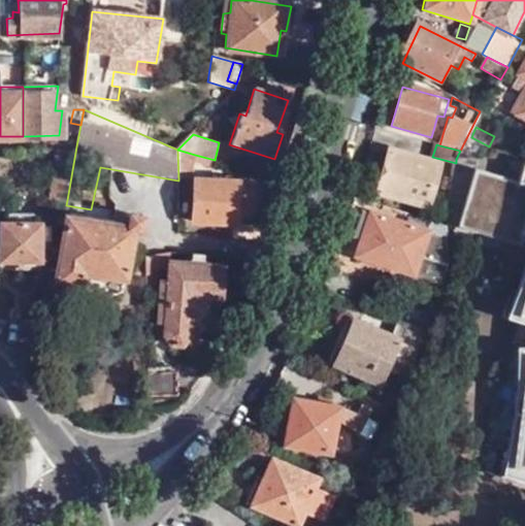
[(48,197),(67,200),(76,146),(59,146),(48,197)]
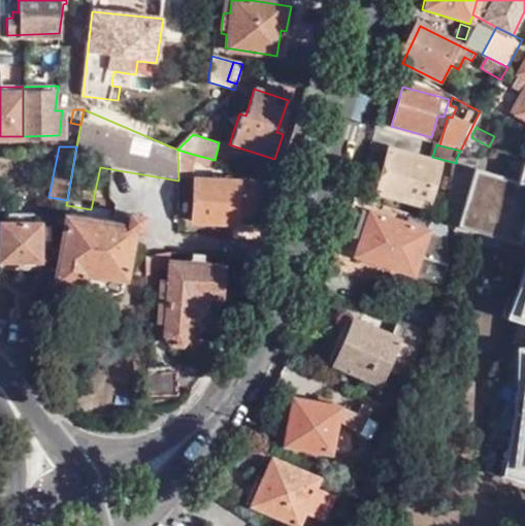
[(177,150),(178,181),(188,181),(195,155),(177,150)]
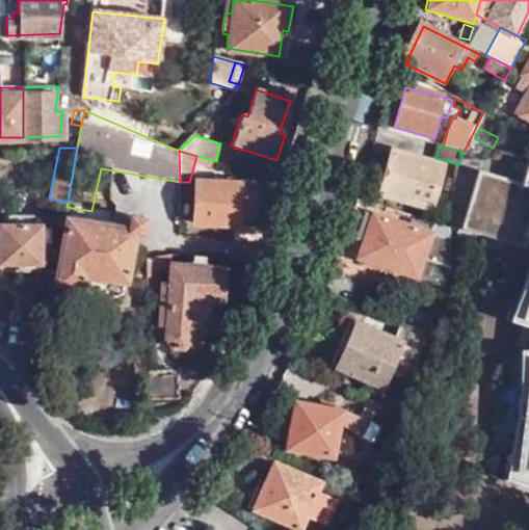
[(434,164),(393,152),(380,193),(431,208),(438,187),(444,167),(434,164)]
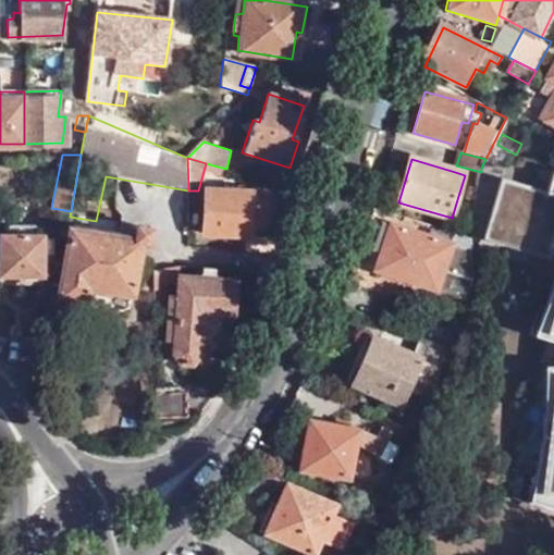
[(456,165),(455,172),(465,175),(458,196),(477,201),(481,172),(456,165)]
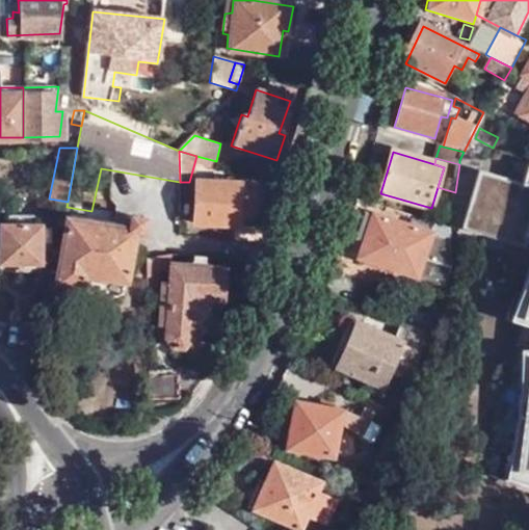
[(528,167),(524,183),(480,171),(464,231),(528,247),(528,273),(510,322),(528,327),(528,353),(521,352),(521,381),(519,420),(507,482),(528,487),(528,167)]
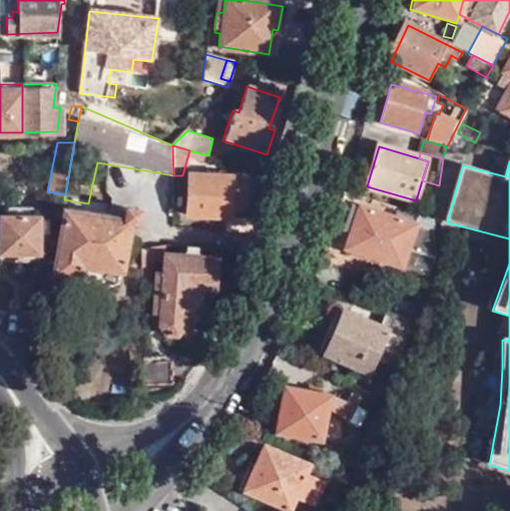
[(228,218),(229,177),(190,177),(188,217),(228,218)]
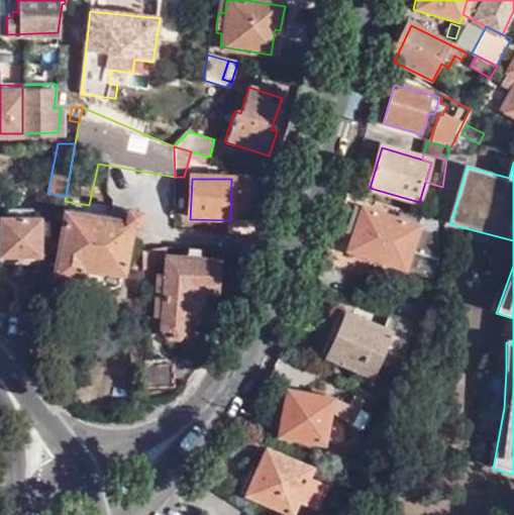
[(339,248),(431,281),(437,258),(436,234),(389,219),(353,207),(339,248)]
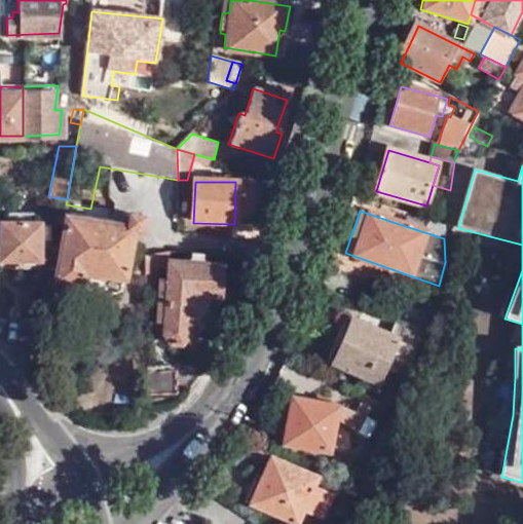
[(444,227),(400,213),(396,223),(444,238),(444,227)]
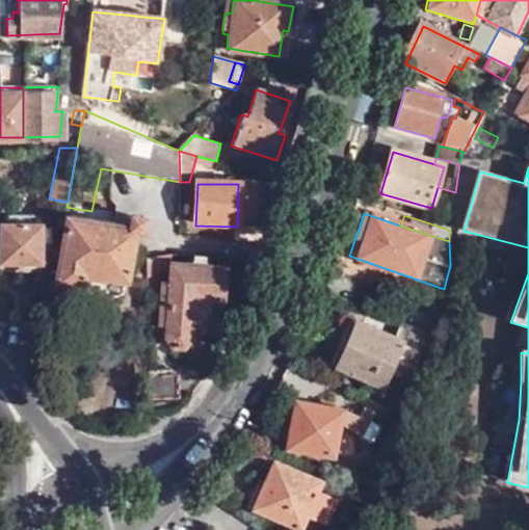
[(43,224),(43,220),(0,219),(0,243),(0,244),(0,256),(0,259),(11,260),(10,266),(43,267),(43,237),(51,238),(51,224),(43,224)]
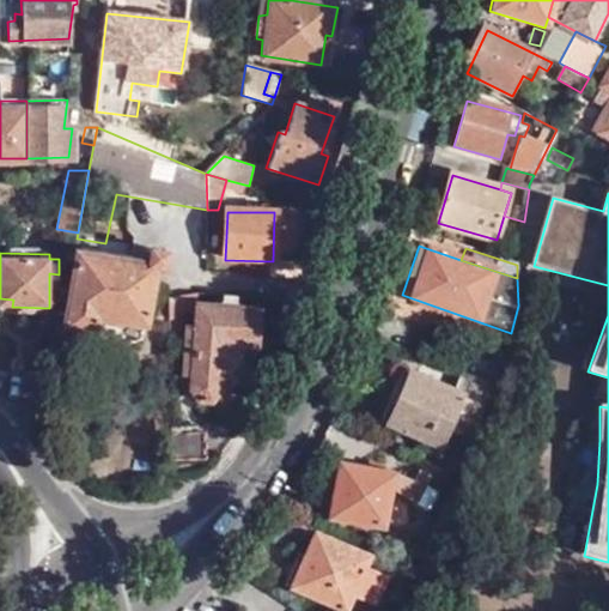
[(92,336),(114,344),(111,358),(120,360),(123,339),(144,344),(157,270),(165,272),(169,255),(152,253),(150,258),(132,254),(129,265),(119,264),(120,256),(113,256),(111,262),(78,256),(64,330),(92,336)]
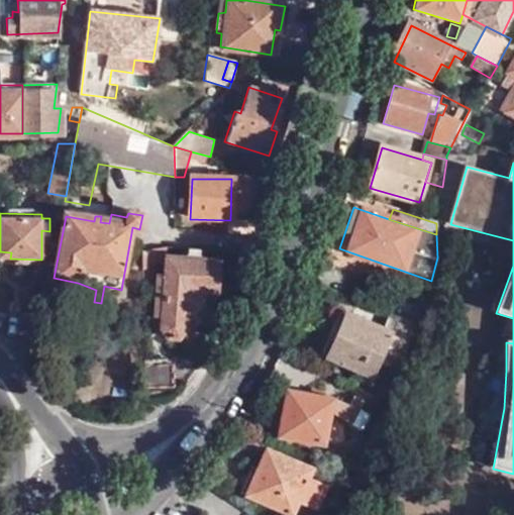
[(228,235),(253,237),(259,223),(235,220),(230,224),(228,235)]
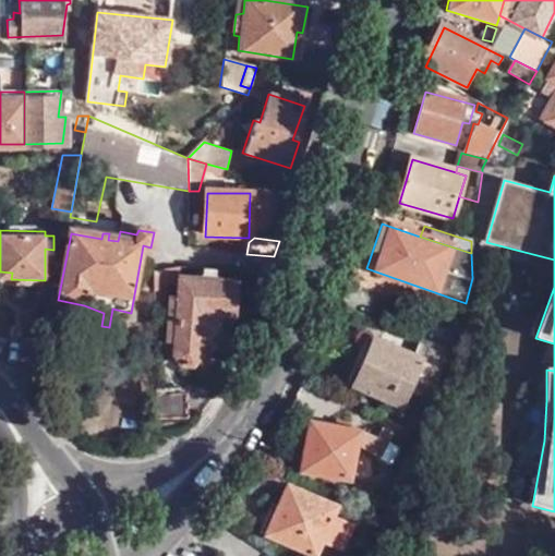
[(213,278),(214,270),(180,267),(153,273),(154,301),(163,302),(164,282),(178,282),(178,302),(169,302),(168,323),(175,324),(173,341),(176,341),(176,348),(181,353),(192,353),(195,350),(206,348),(219,342),(226,336),(231,323),(232,318),(234,283),(217,281),(213,278)]
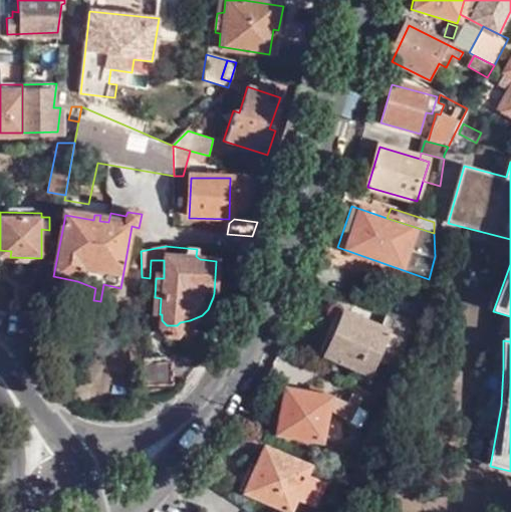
[(418,320),(388,307),(379,325),(338,307),(316,356),(331,362),(333,357),(368,373),(375,358),(397,368),(418,320)]
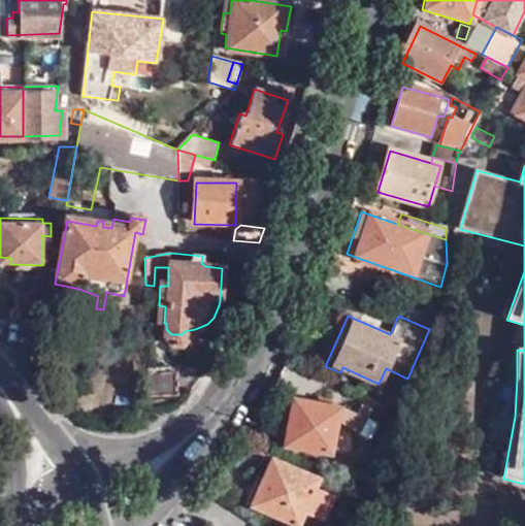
[(146,366),(146,395),(176,394),(176,366),(146,366)]
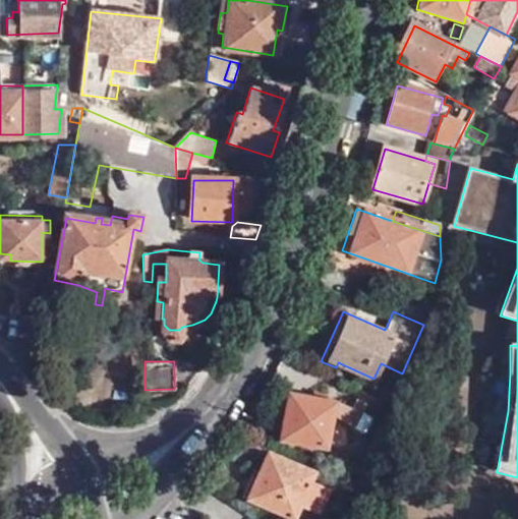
[(508,411),(510,373),(501,372),(470,467),(496,475),(497,472),(508,411)]
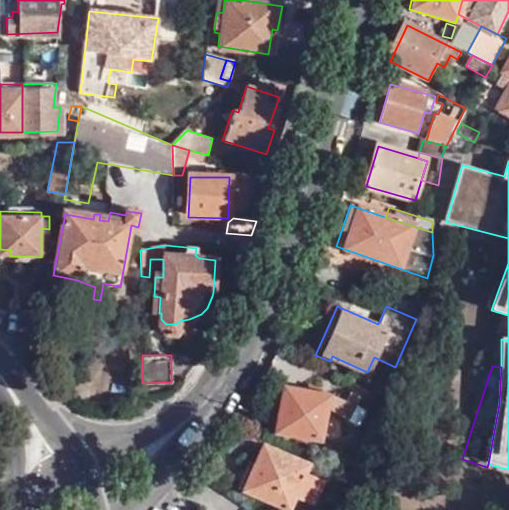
[(316,442),(324,411),(328,396),(310,391),(283,383),(271,429),(316,442)]
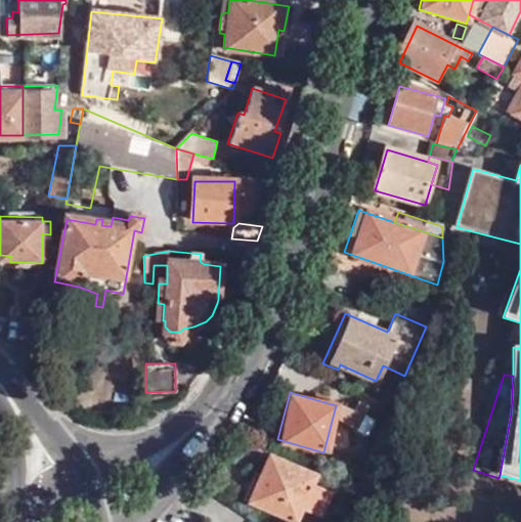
[(351,433),(361,419),(352,414),(337,403),(320,393),(317,400),(336,405),(332,421),(351,433)]
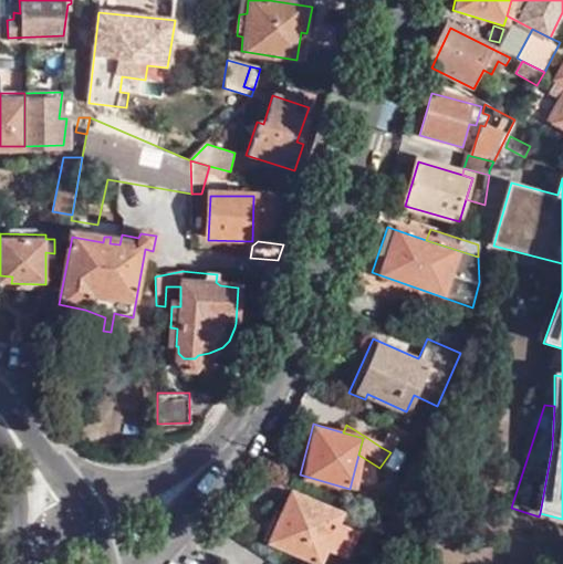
[(397,445),(412,455),(418,441),(391,428),(385,438),(397,445)]
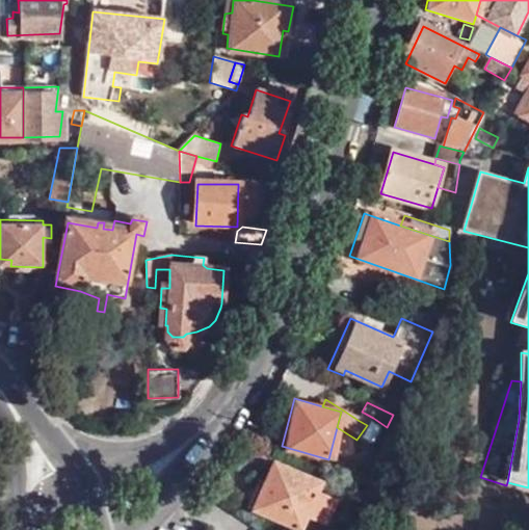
[(367,425),(373,418),(362,412),(358,420),(367,425)]
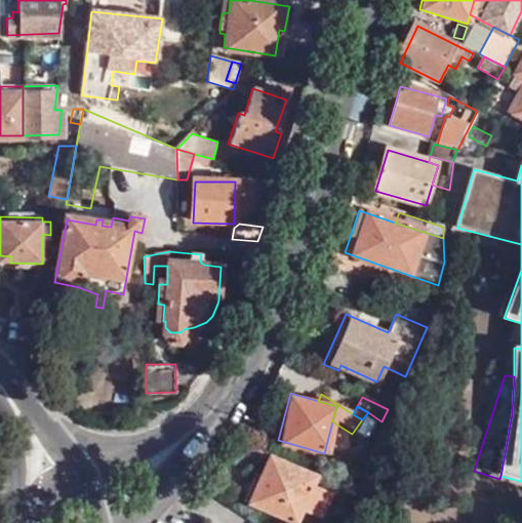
[(310,476),(266,450),(238,497),(283,522),(286,522),(293,509),(310,517),(323,494),(306,484),(310,476)]
